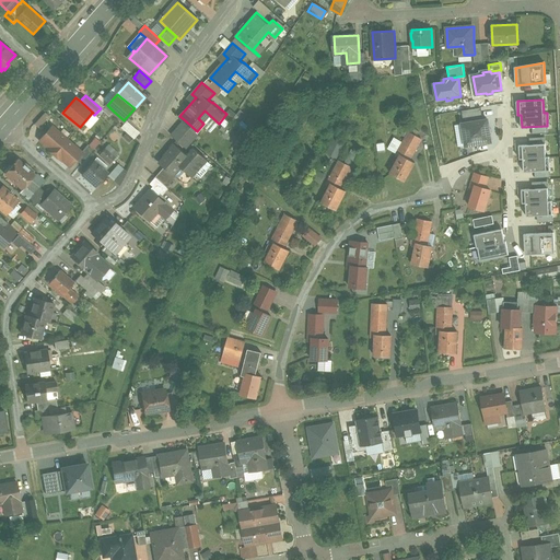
[(107,105),(106,104),(102,108),(109,116),(114,112),(107,105)]
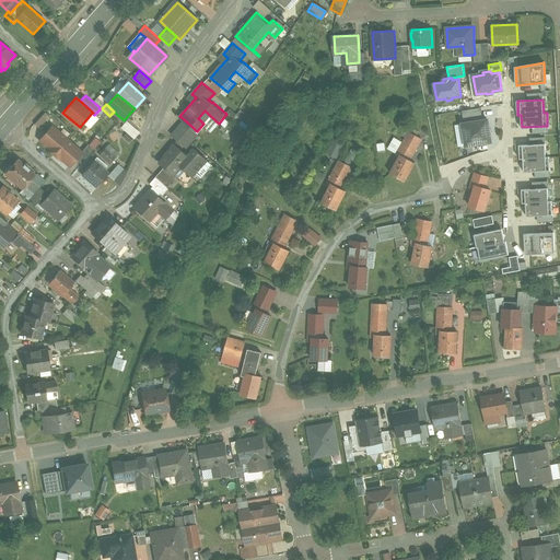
[(464,124),(483,120),(481,107),(462,111),(464,124)]
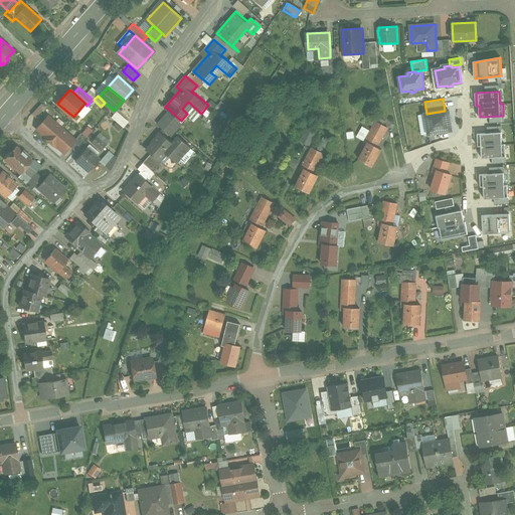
[(41,104),(32,114),(36,118),(45,108),(41,104)]
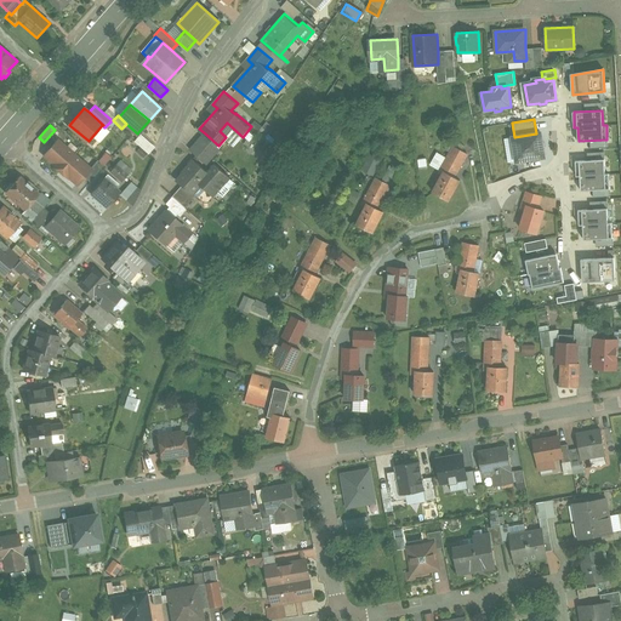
[(514,137),(513,137),(517,161),(545,157),(543,148),(546,148),(546,147),(541,148),(540,142),(542,142),(541,132),(536,134),(514,137)]
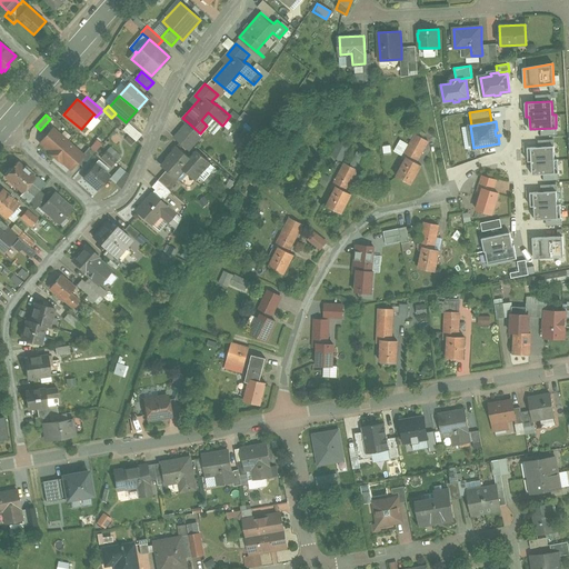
[(200,133),(188,122),(181,130),(193,141),(200,133)]
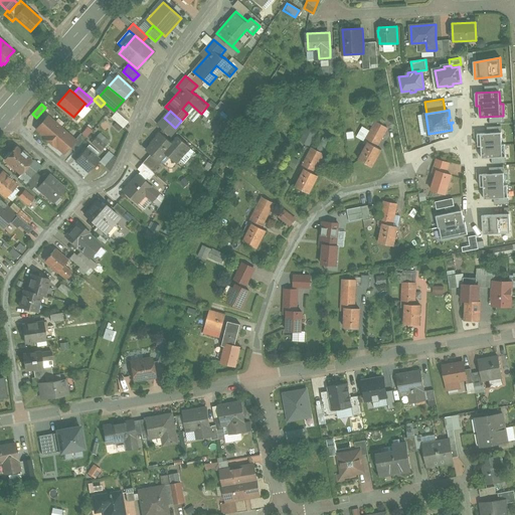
[(61,128),(48,117),(37,129),(45,135),(44,136),(50,142),(61,128)]
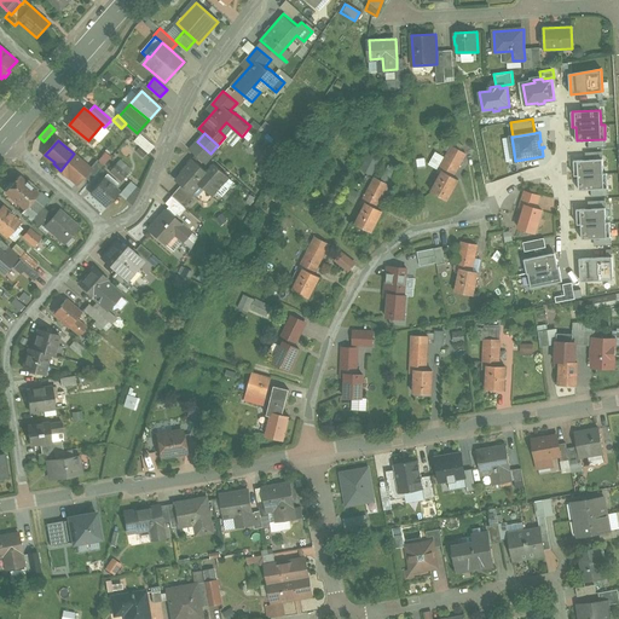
[(210,154),(197,142),(190,149),(206,162),(212,156),(210,154)]
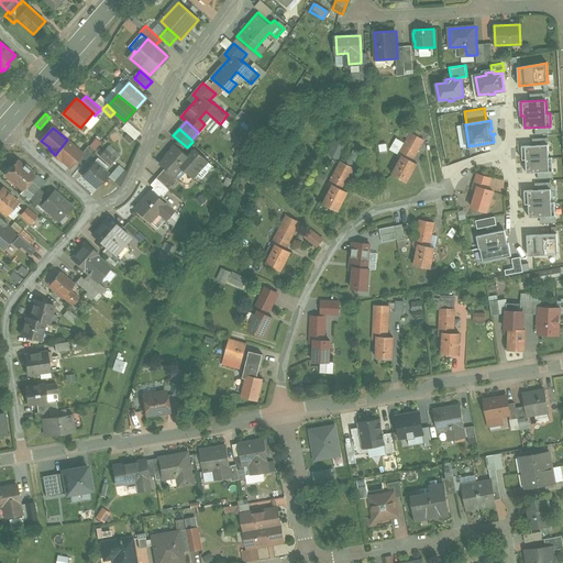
[(134,140),(128,133),(124,138),(131,143),(134,140)]
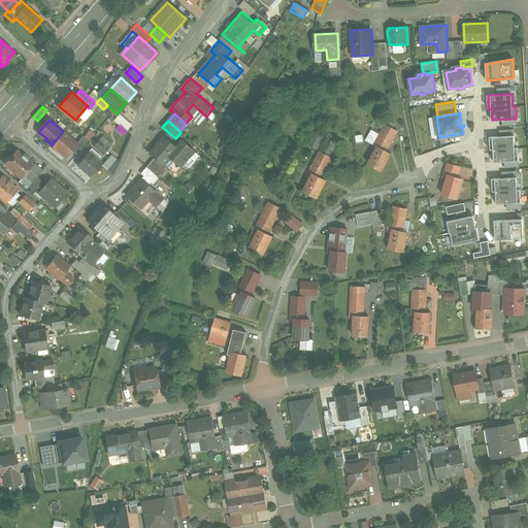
[(398,131),(387,125),(384,129),(395,135),(398,131)]
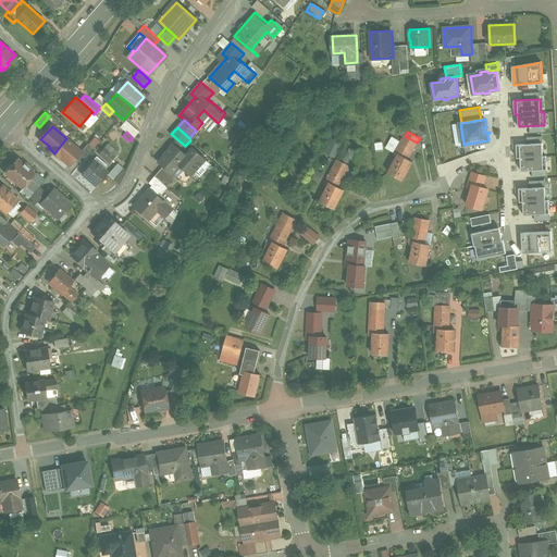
[(417,143),(405,136),(396,151),(408,158),(417,143)]
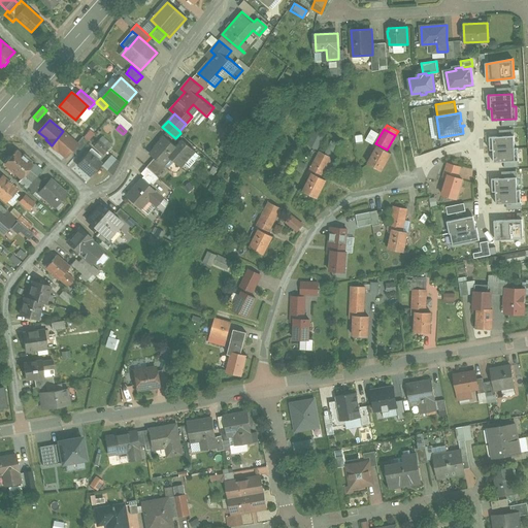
[(305,145),(316,150),(322,135),(311,130),(305,145)]
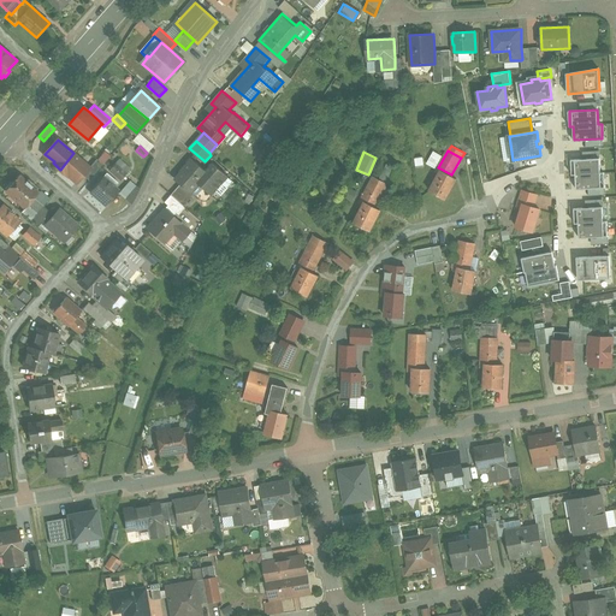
[(90,167),(73,153),(60,170),(67,176),(69,175),(77,182),(84,175),(90,167)]
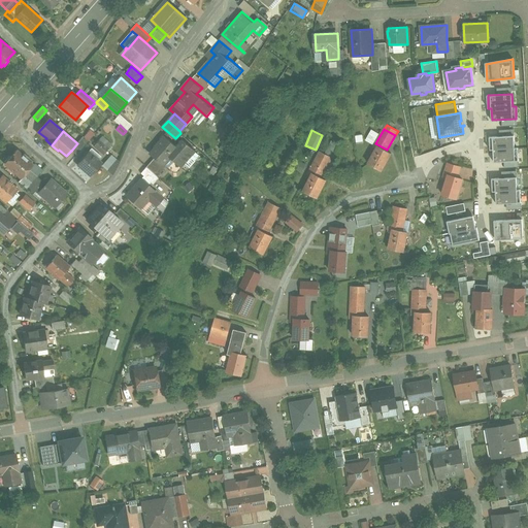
[(103,135),(94,145),(104,155),(113,144),(103,135)]
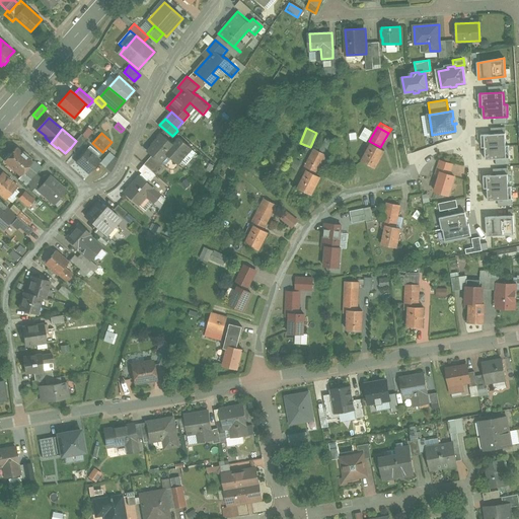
[(174,143),(162,133),(148,148),(153,153),(161,161),(169,152),(173,155),(179,148),(174,143)]
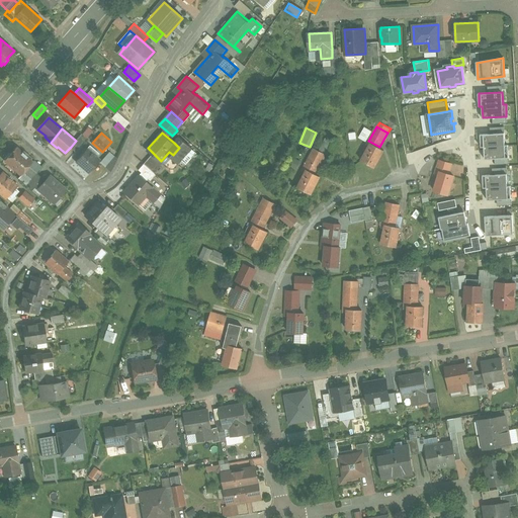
[(505,133),(481,134),(482,147),(485,147),(485,158),(509,157),(508,145),(505,146),(505,133)]
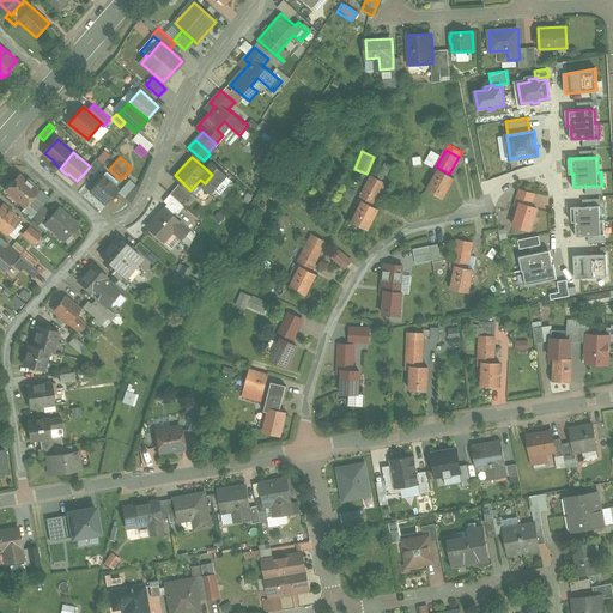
[(97,158),(90,167),(84,174),(90,180),(103,163),(97,158)]
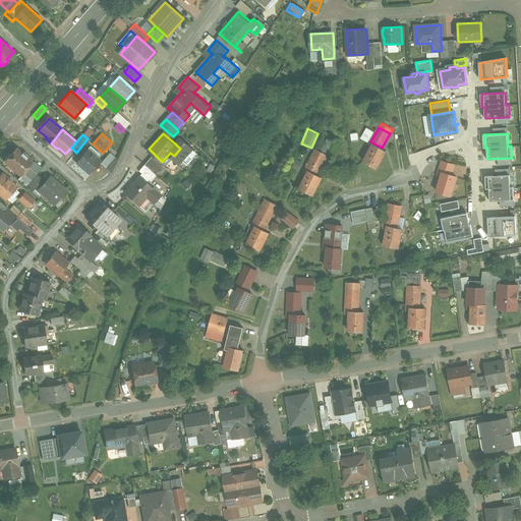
[(180,149),(174,156),(173,159),(180,165),(190,154),(189,153),(193,149),(181,137),(175,143),(180,149)]
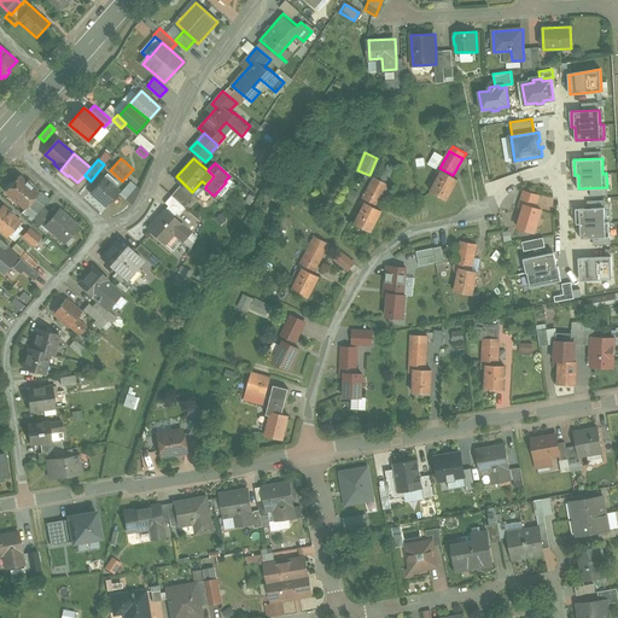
[(453,175),(439,168),(438,172),(441,174),(431,191),(447,199),(459,179),(453,175)]
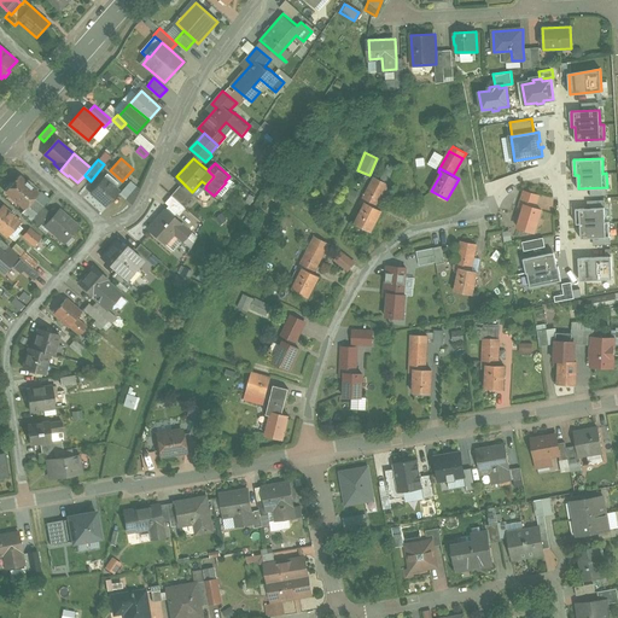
[(27,182),(19,175),(13,184),(11,182),(6,188),(7,190),(6,191),(27,208),(29,205),(35,198),(39,193),(33,187),(33,186),(28,181),(27,182)]
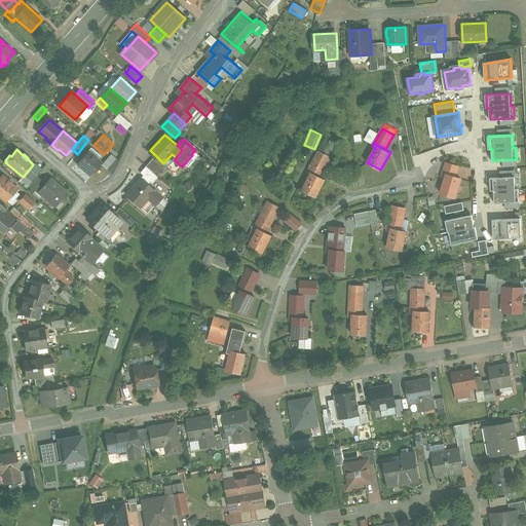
[(88,150),(77,163),(90,175),(102,162),(88,150)]
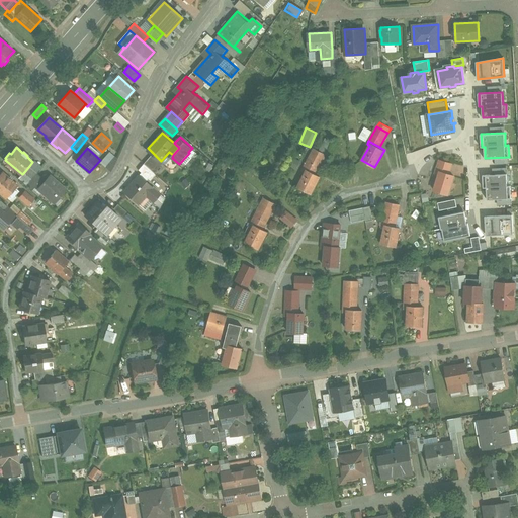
[(326,154),(315,148),(312,154),(323,159),(326,154)]
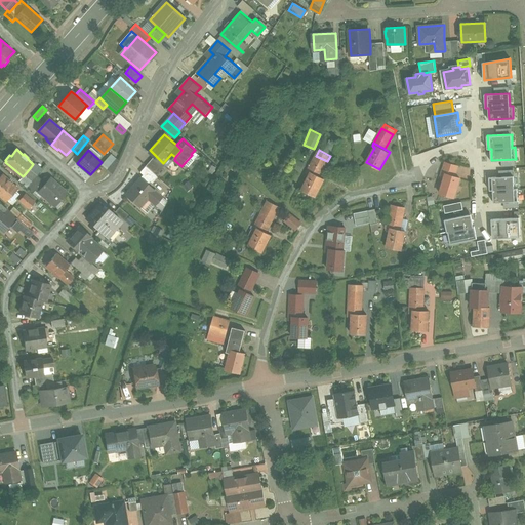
[(112,154),(103,164),(108,169),(117,158),(112,154)]
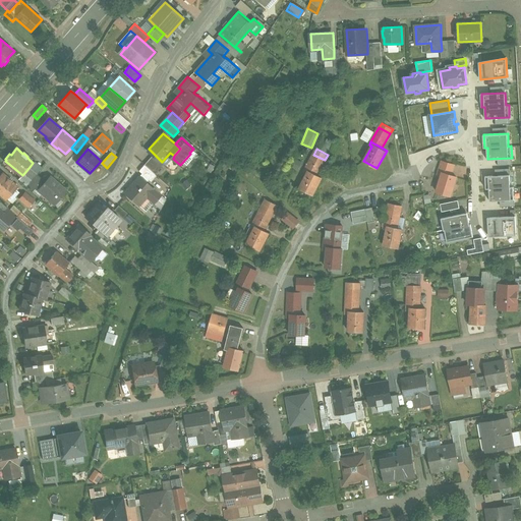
[(170,153),(162,162),(164,163),(167,165),(173,159),(174,156),(170,153)]
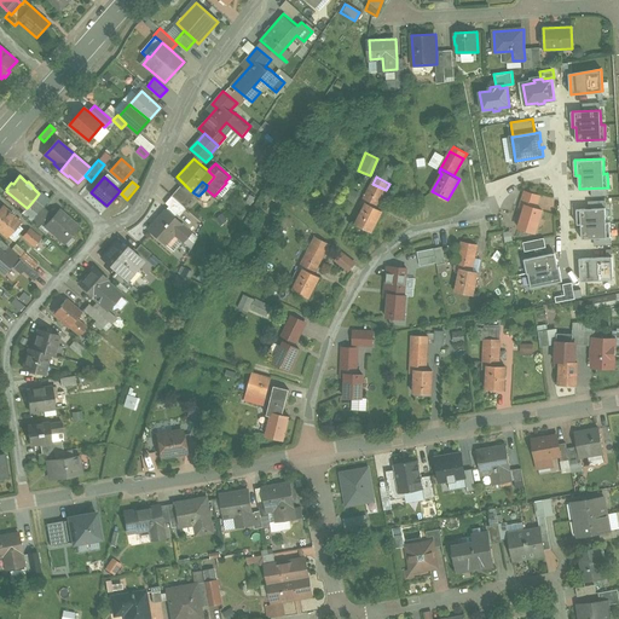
[(192,192),(183,183),(172,196),(184,206),(195,194),(192,192)]
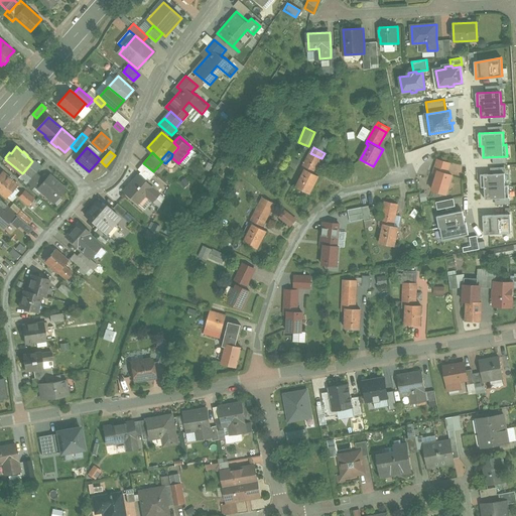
[(321,158),(310,153),(303,167),(314,173),(321,158)]
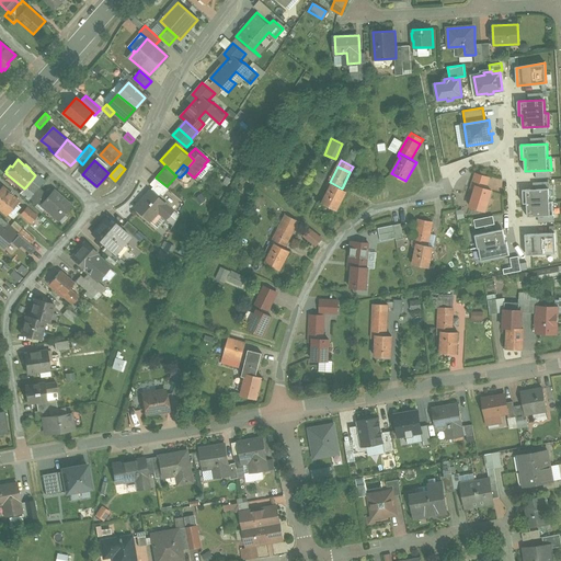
[(490,178),(477,173),(471,190),(474,191),(469,208),(485,213),(491,193),(485,192),(490,178)]
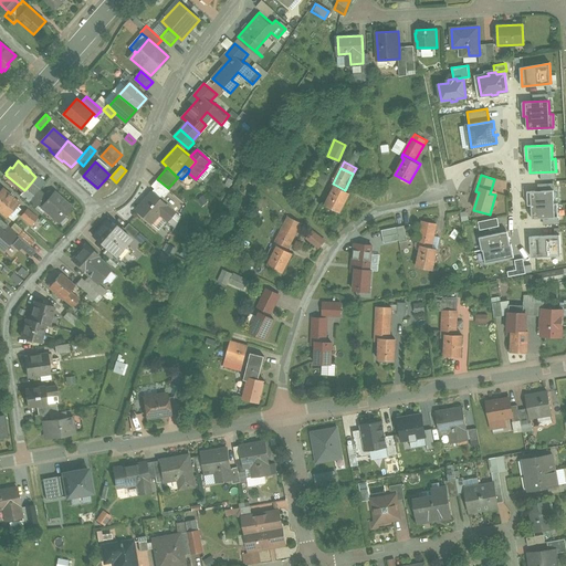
[(168,188),(157,179),(152,186),(161,195),(165,197),(170,190),(168,188)]
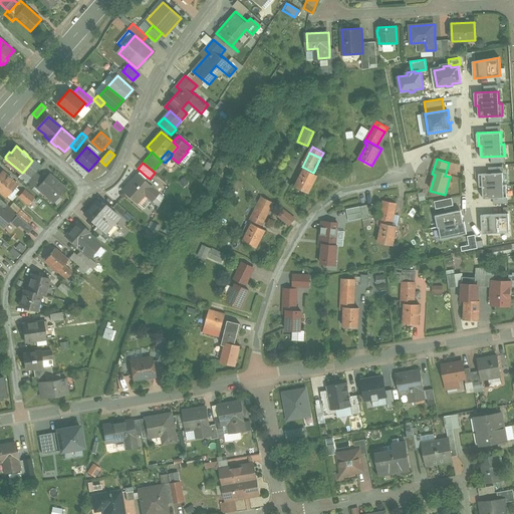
[(31,167),(29,165),(24,171),(31,178),(36,172),(36,171),(31,167)]
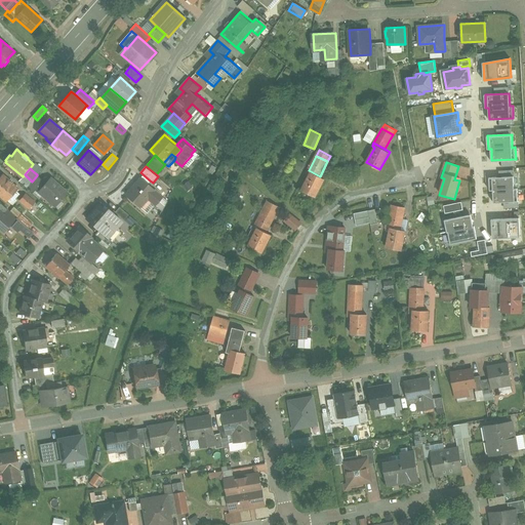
[(320,176),(309,170),(307,173),(310,174),(303,190),(316,196),(325,178),(320,176)]
